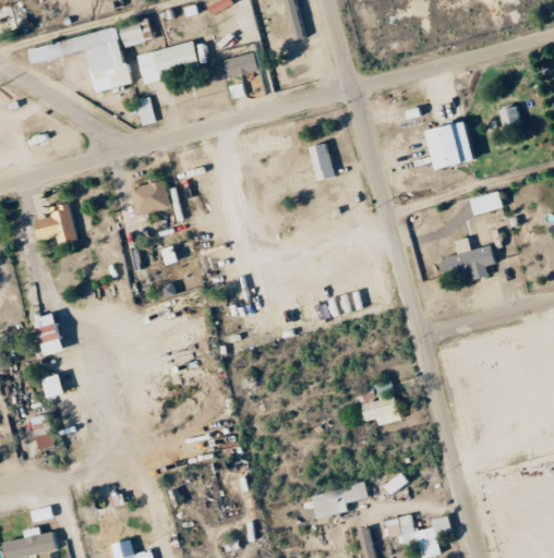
[(119,24),(121,47),(143,45),(140,22),(119,24)]
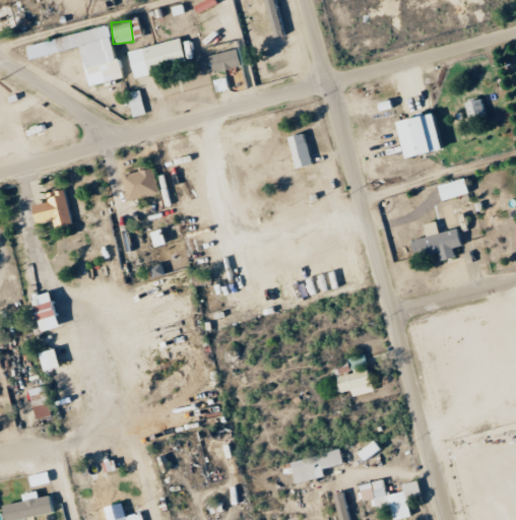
[(80,48),(89,86),(121,79),(109,25),(25,46),(28,60),(80,48)]
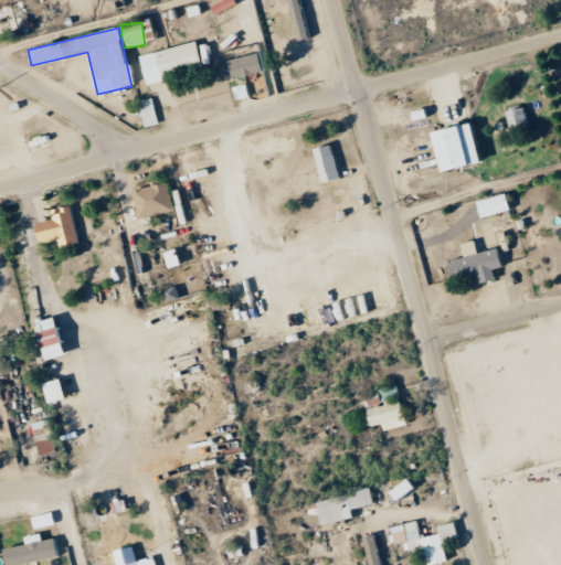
[(202,71),(196,42),(138,55),(145,84),(202,71)]
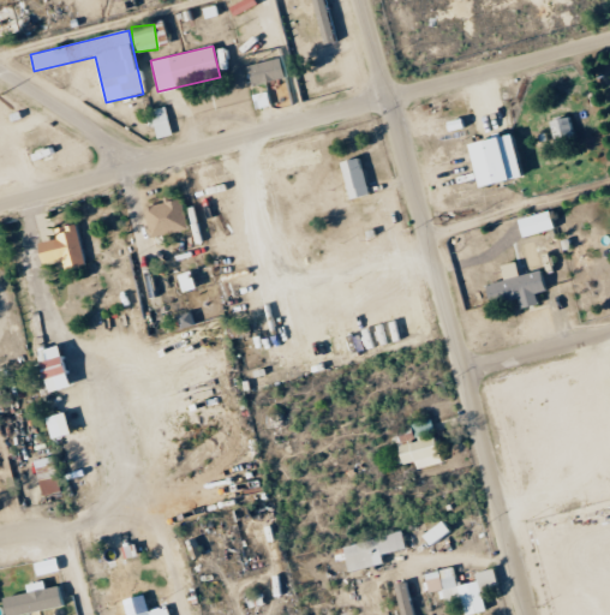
[(251,85),(283,78),(279,58),(246,66),(251,85)]
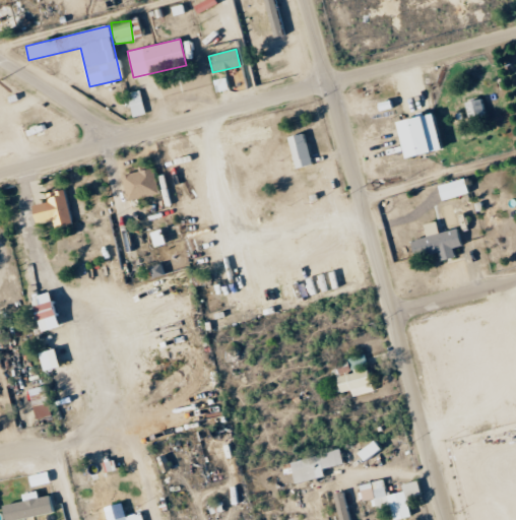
[(211,80),(214,92),(226,89),(223,78),(211,80)]
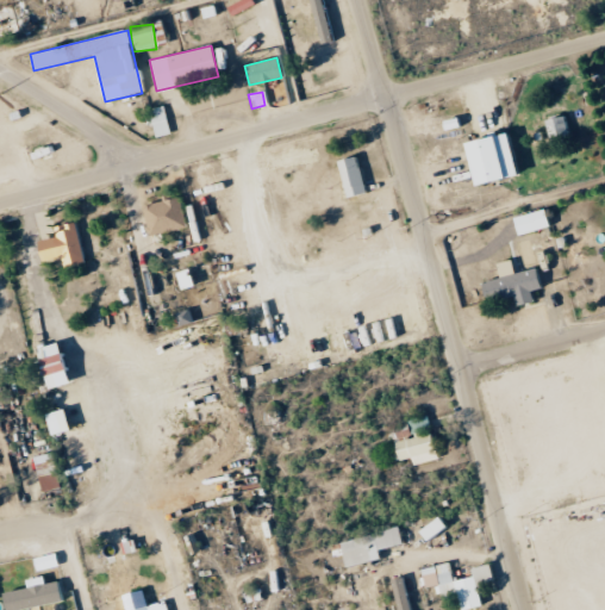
[(153,138),(167,135),(161,106),(147,110),(153,138)]
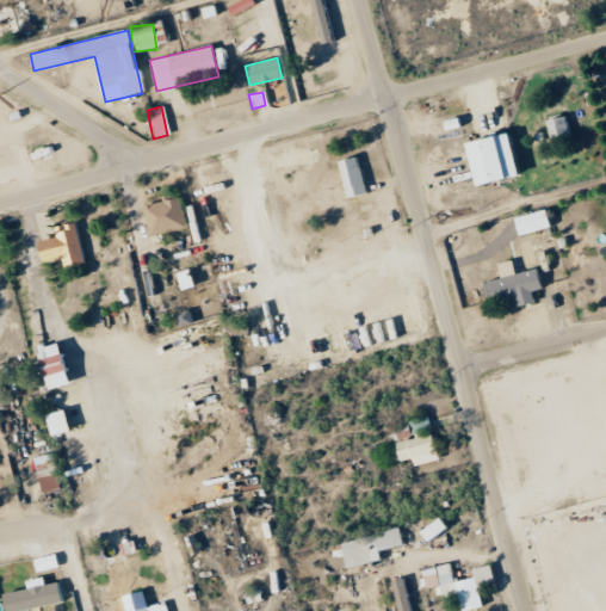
[(567,135),(563,117),(544,121),(549,139),(567,135)]
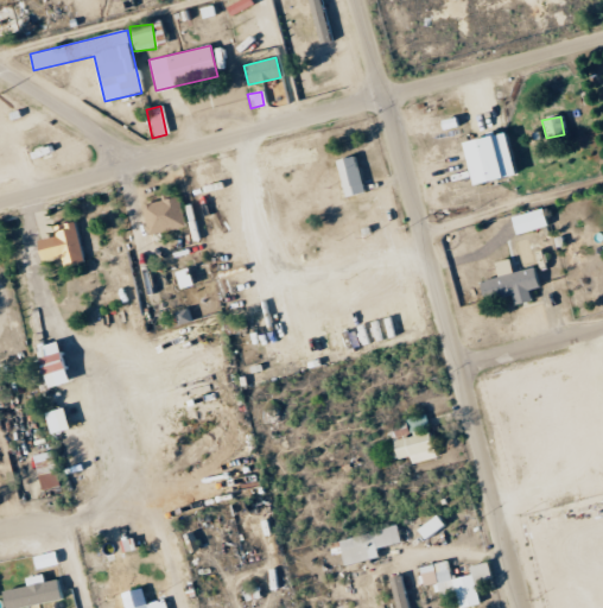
[(478,187),(518,176),(508,133),(469,144),(478,187)]
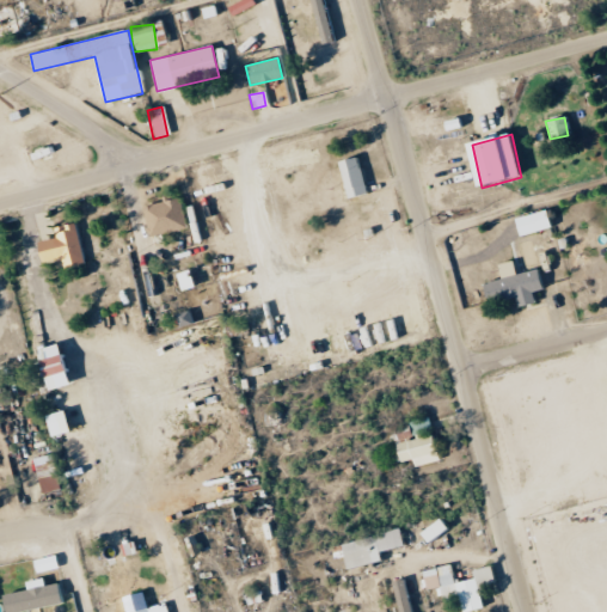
[(363,196),(359,158),(339,161),(344,199),(363,196)]
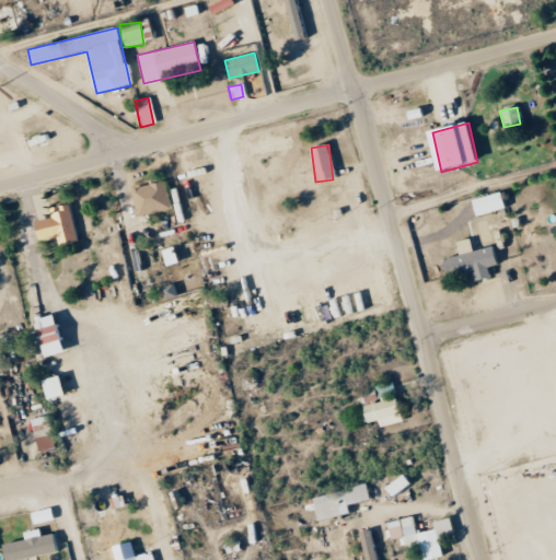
[(164,182),(150,184),(150,186),(129,188),(132,216),(169,210),(164,182)]
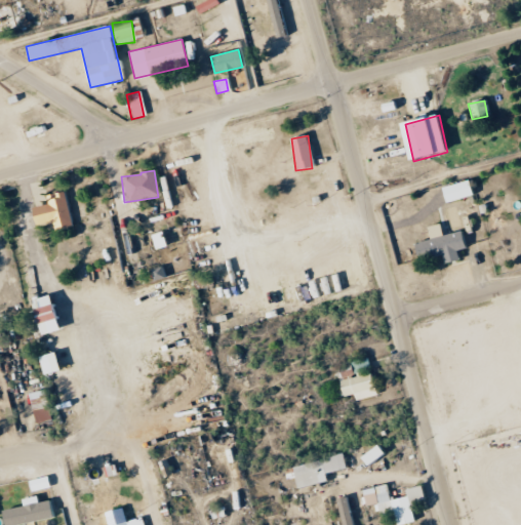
[(445,203),(473,196),(469,179),(441,187),(445,203)]
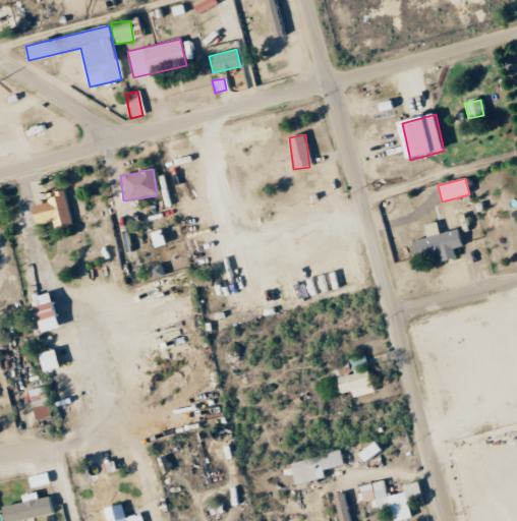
[(71,225),(62,189),(45,194),(47,203),(31,207),(36,224),(51,220),(54,230),(71,225)]
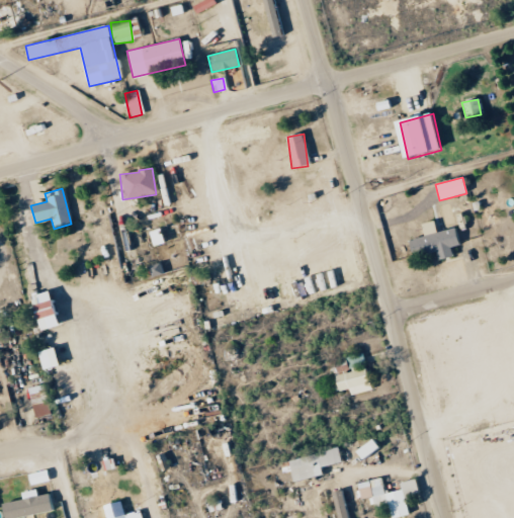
[(436,252),(438,261),(452,257),(450,247),(459,245),(455,228),(435,233),(432,222),(420,225),(423,237),(409,240),(413,258),(436,252)]
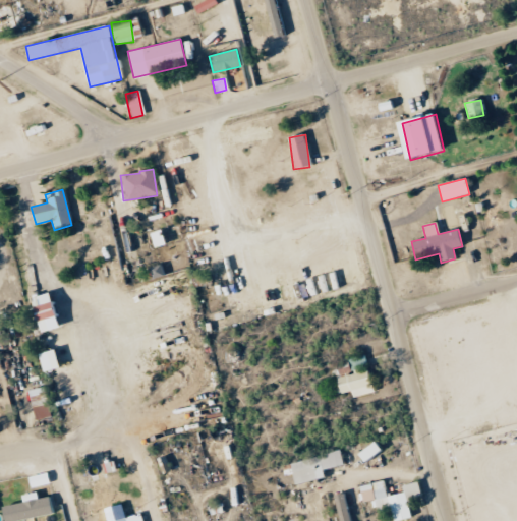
[(33,298),(42,333),(60,328),(51,293),(33,298)]
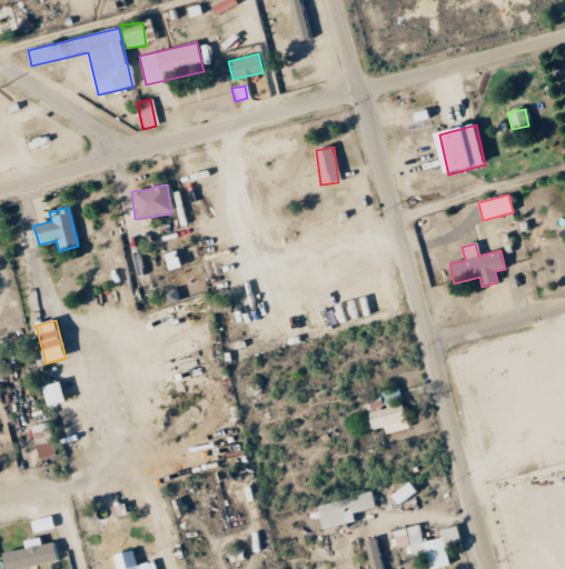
[(47,406),(66,402),(61,382),(42,387),(47,406)]
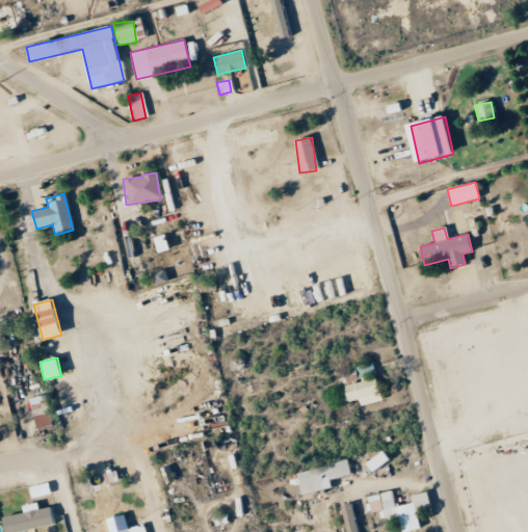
[(344,386),(348,402),(357,400),(359,406),(381,400),(375,377),(344,386)]
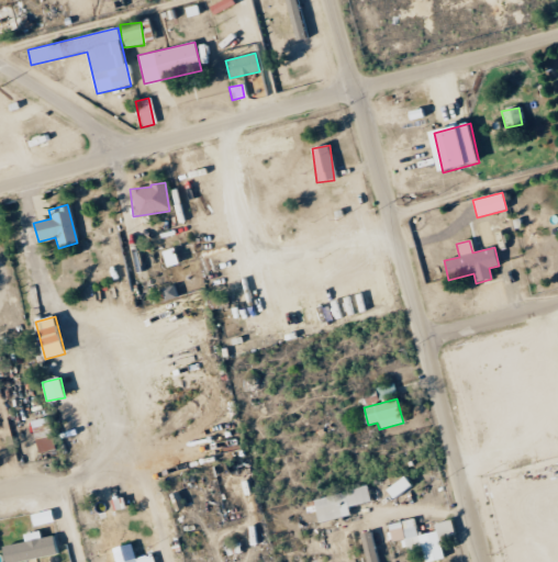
[(40,453),(55,450),(48,417),(32,422),(40,453)]
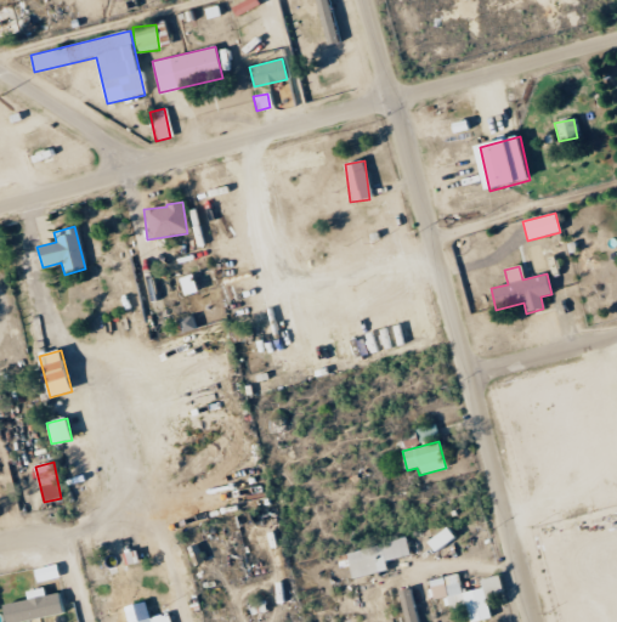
[(454,538),(447,527),(428,542),(435,553),(454,538)]
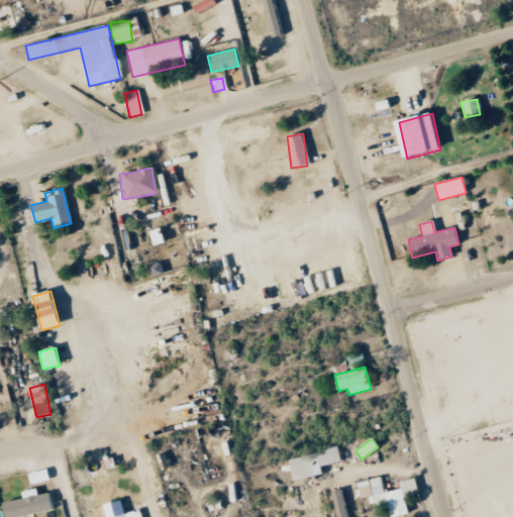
[(286,459),(292,482),(321,475),(319,467),(339,461),(335,446),(286,459)]
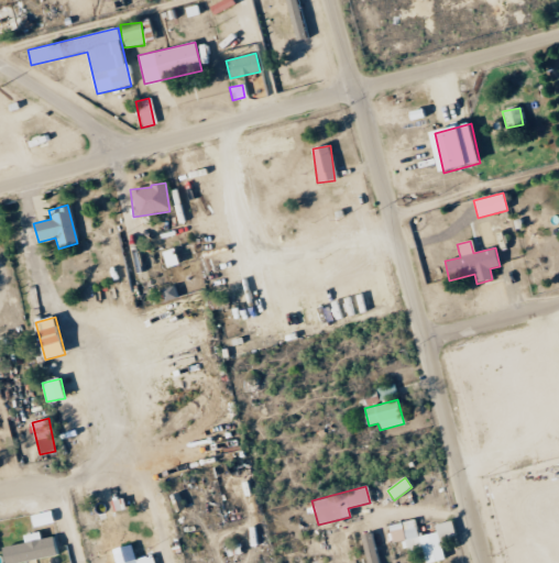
[(32,527),(52,522),(50,510),(30,515),(32,527)]
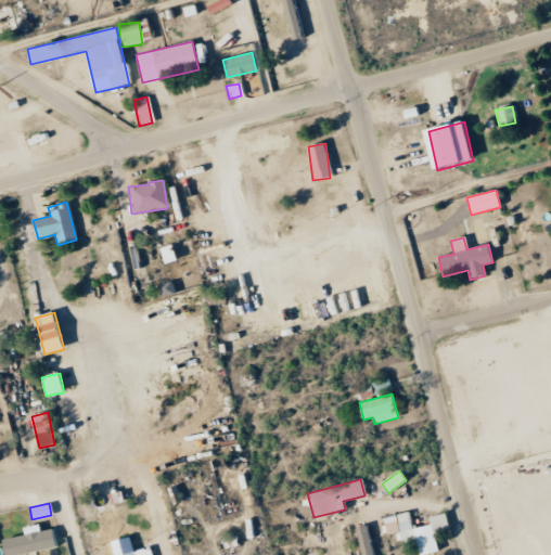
[(382,518),(385,536),(395,533),(398,547),(417,543),(419,554),(425,554),(437,553),(433,532),(448,529),(445,514),(427,518),(430,525),(411,529),(408,513),(382,518)]
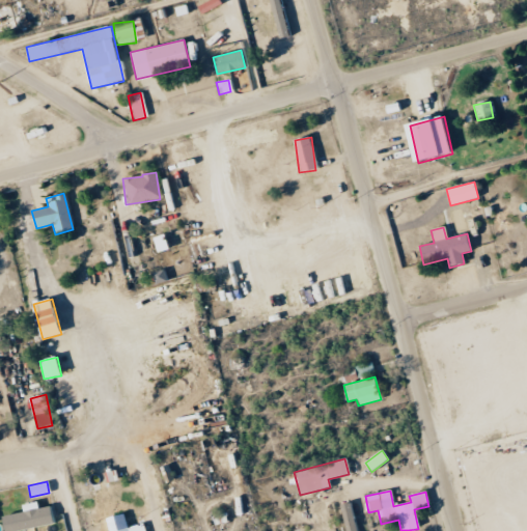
[(22,504),(23,511),(2,515),(4,530),(16,530),(53,523),(49,506),(37,508),(36,501),(22,504)]
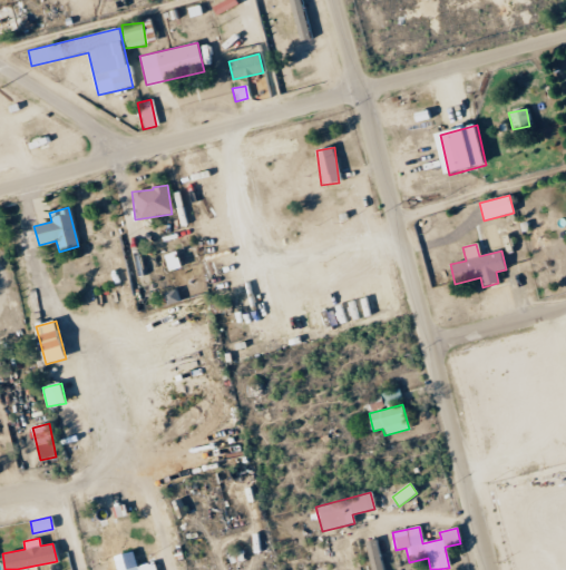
[(364,543),(371,569),(382,569),(376,540),(364,543)]
